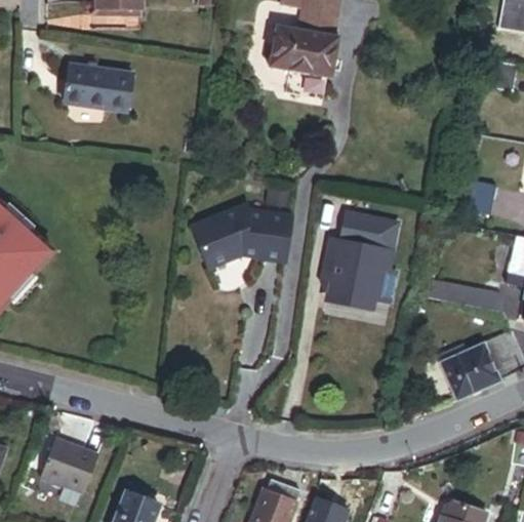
[(88,0),(88,10),(131,11),(131,0),(88,0)]
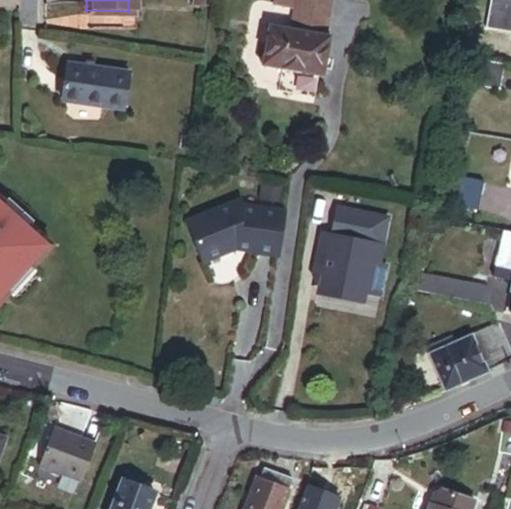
[(296,0),(291,27),(325,34),(331,0),(296,0)]
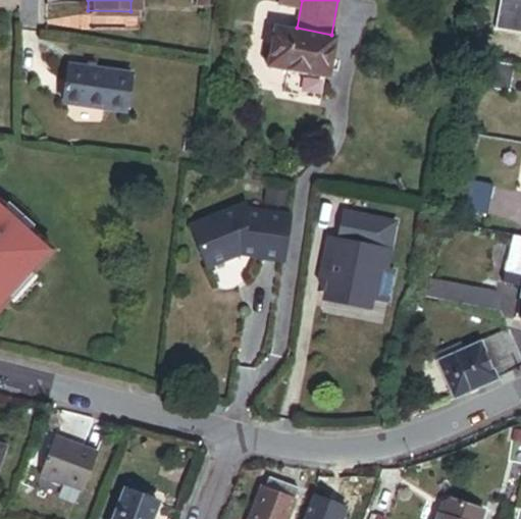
[(501,0),(497,22),(520,27),(520,0),(501,0)]
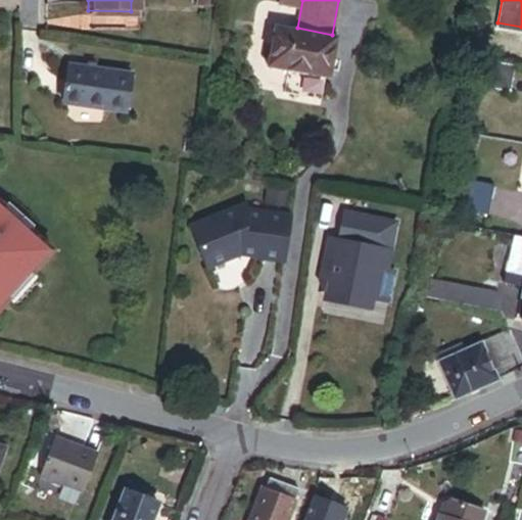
[(131,11),(88,10),(88,17),(131,19),(131,11)]
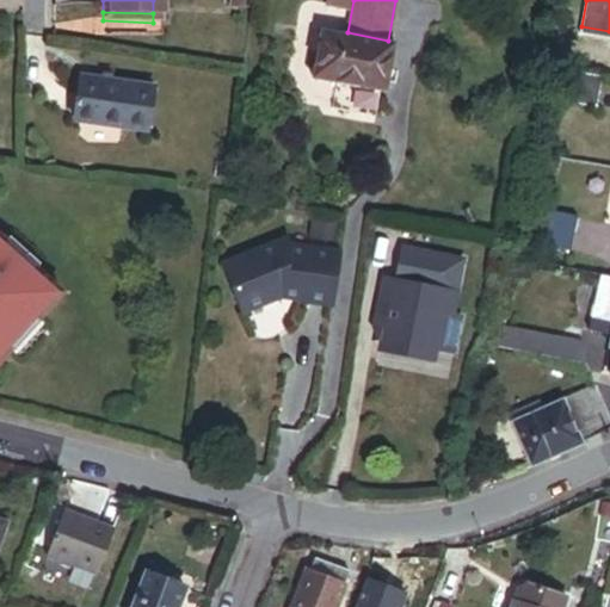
[(319,75),(380,87),(386,88),(395,42),(388,41),(347,32),(321,28),(313,75),(319,75)]
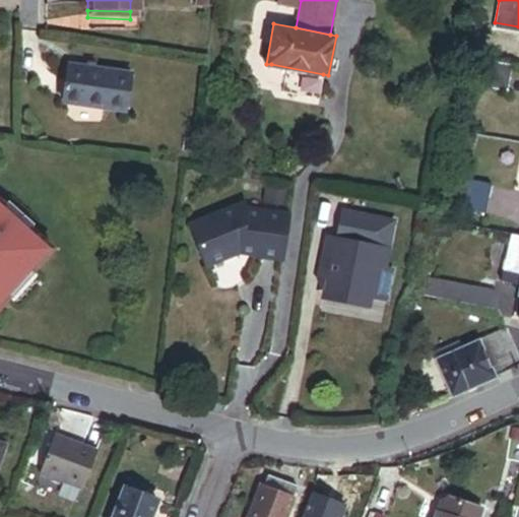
[(515,66),(477,60),(472,87),(510,93),(515,66)]
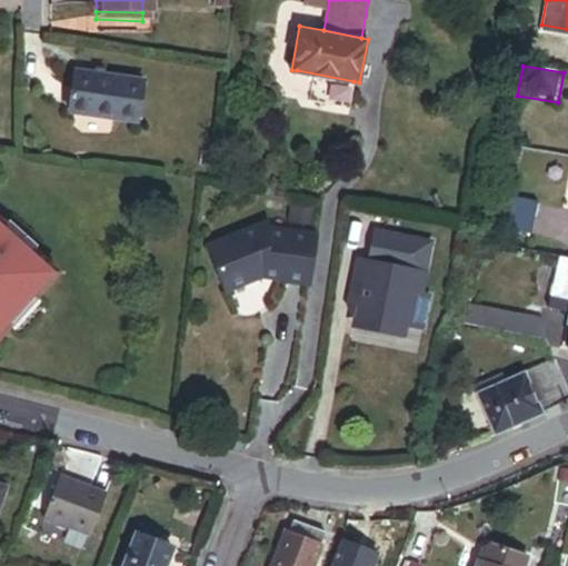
[(57,110),(125,123),(132,82),(65,70),(57,110)]
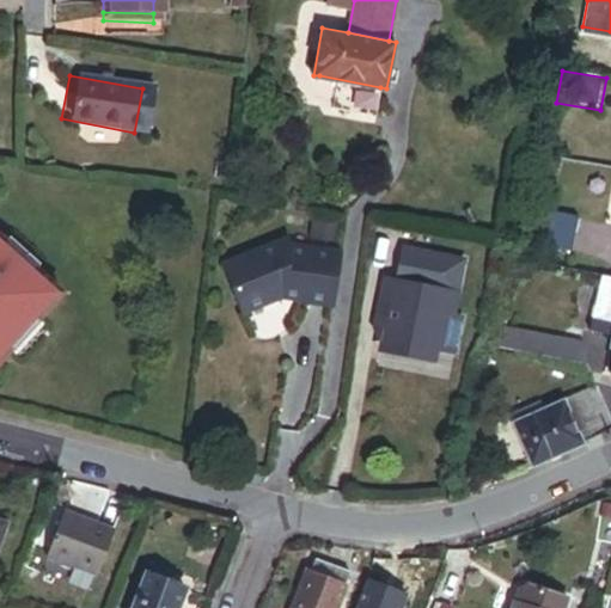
[(380,87),(319,75),(315,103),(376,115),(380,87)]
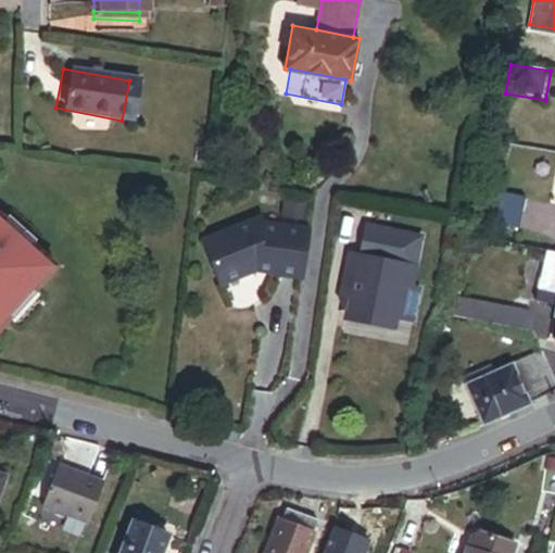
[(494,156),(505,159),(507,148),(496,147),(494,156)]
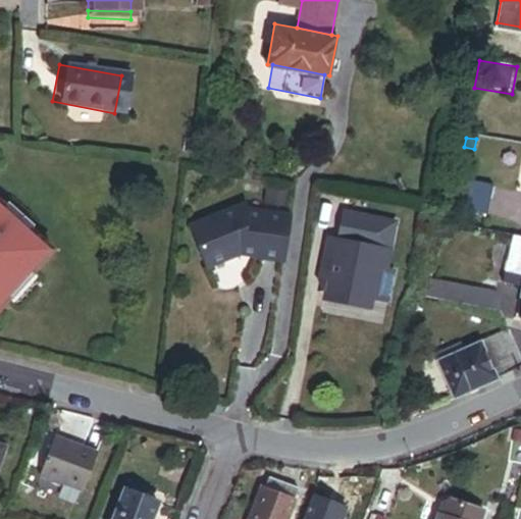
[(452,209),(487,216),(492,187),(457,179),(452,209)]
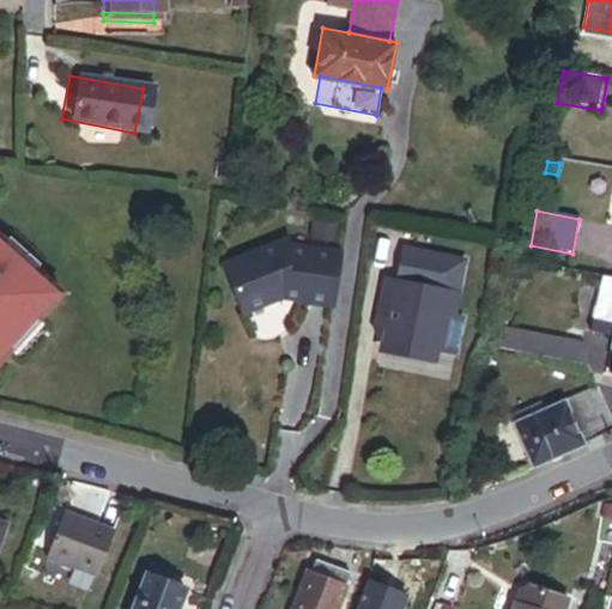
[(0,360),(12,346),(10,343),(32,318),(35,321),(60,292),(31,266),(29,269),(2,247),(5,244),(0,238),(0,360)]
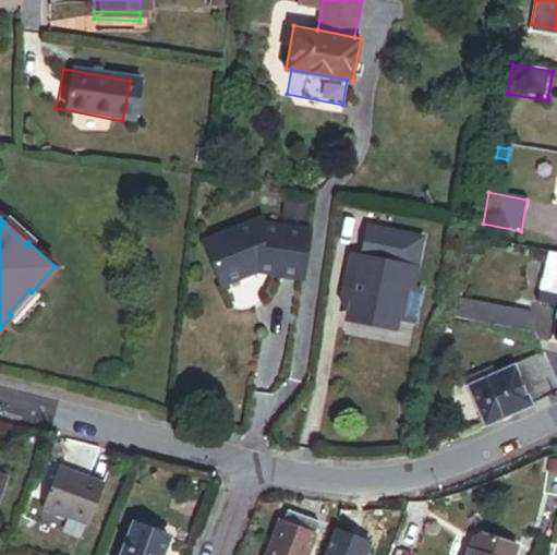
[(32,239),(9,218),(4,222),(2,225),(26,245),(28,242),(32,239)]
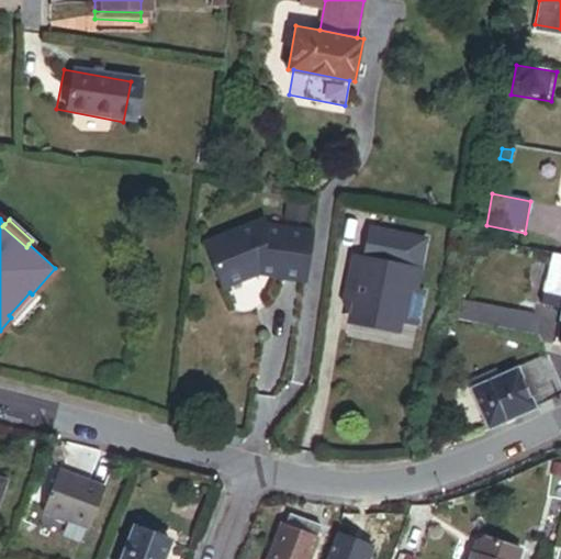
[(304,288),(312,238),(264,232),(261,225),(204,247),(220,290),(259,275),(276,277),(275,282),(304,288)]
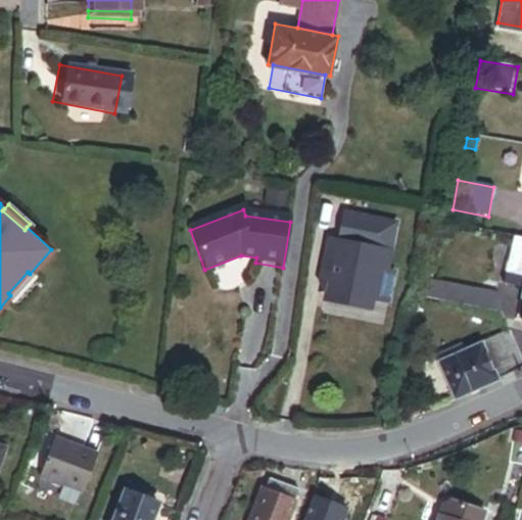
[(401,225),(346,216),(342,245),(340,245),(337,269),(329,268),(326,287),(330,293),(335,293),(334,299),(378,305),(379,299),(399,302),(404,274),(394,273),(401,225)]
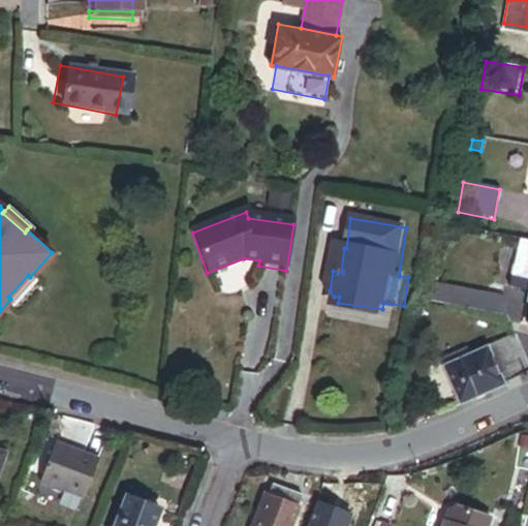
[(527,240),(518,239),(510,277),(527,280),(527,298),(527,301),(527,240)]
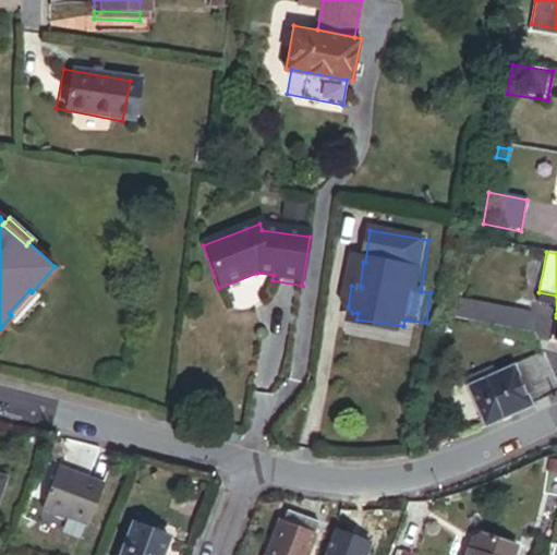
[(363,262),(354,261),(351,286),(360,287),(363,262)]
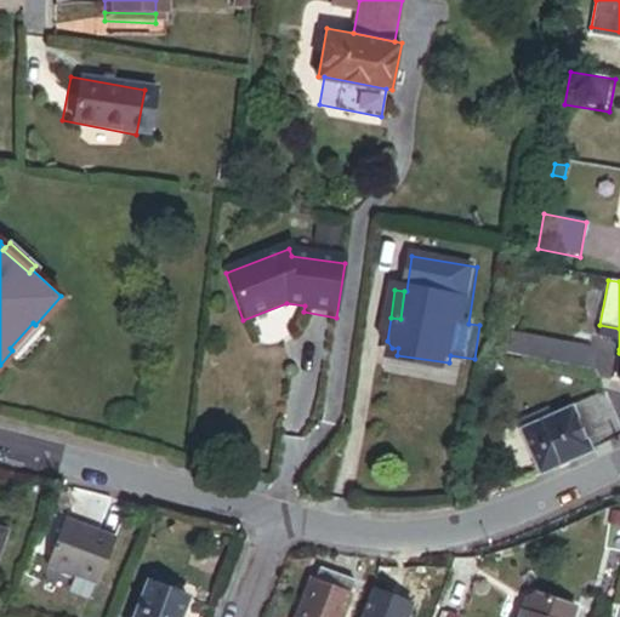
[(35,325),(33,323),(10,348),(12,350),(16,354),(39,329),(35,325)]
